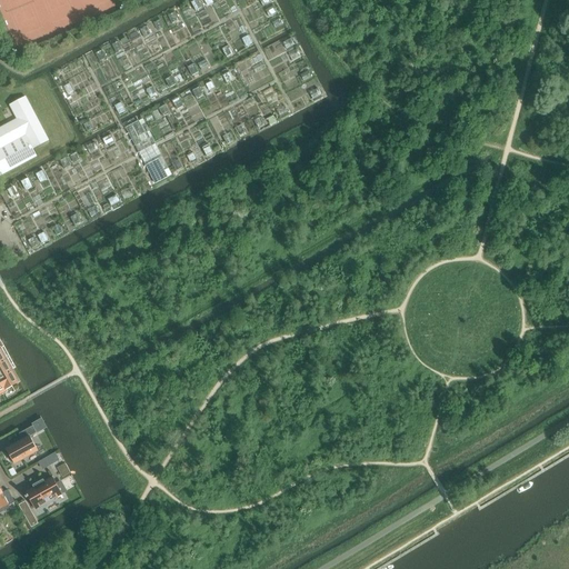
[(17,120),(0,128),(0,172),(35,155),(32,149),(47,140),(25,98),(10,107),(17,120)]
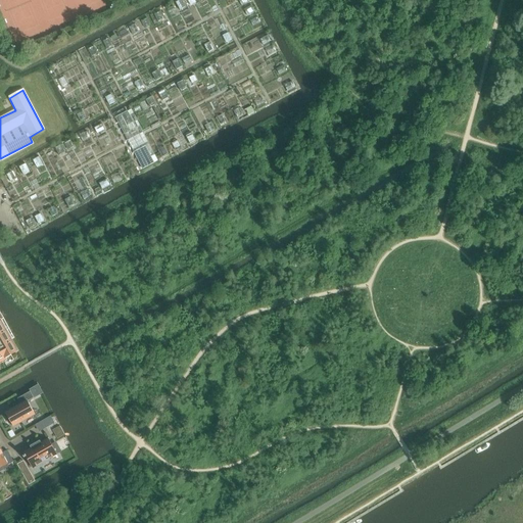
[(140,126),(132,109),(115,117),(125,134),(140,126)]
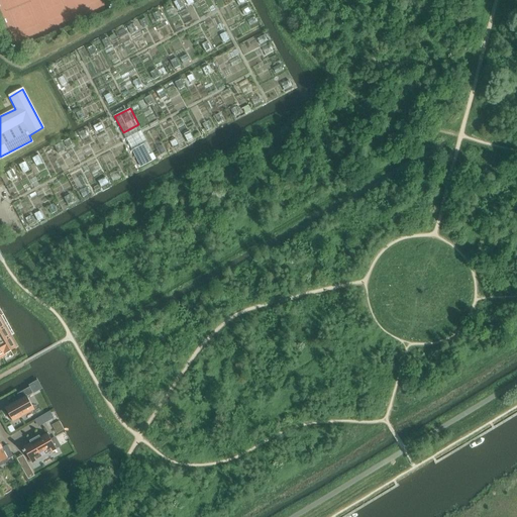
[(144,144),(132,150),(141,167),(157,159),(154,153),(150,156),(144,144)]
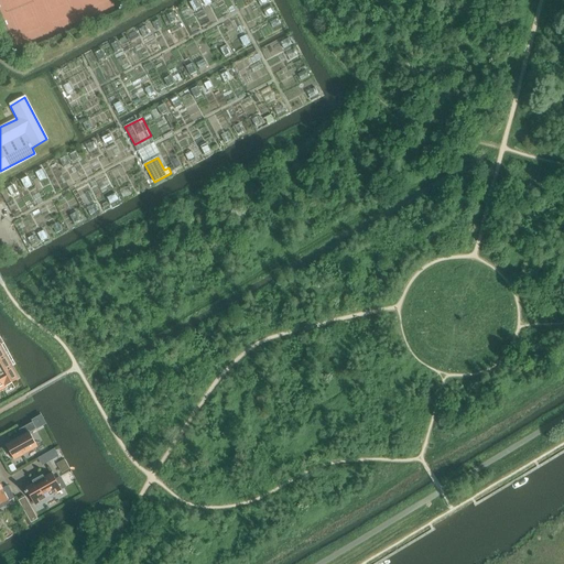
[(0,350),(0,391),(4,389),(3,388),(17,380),(0,350)]
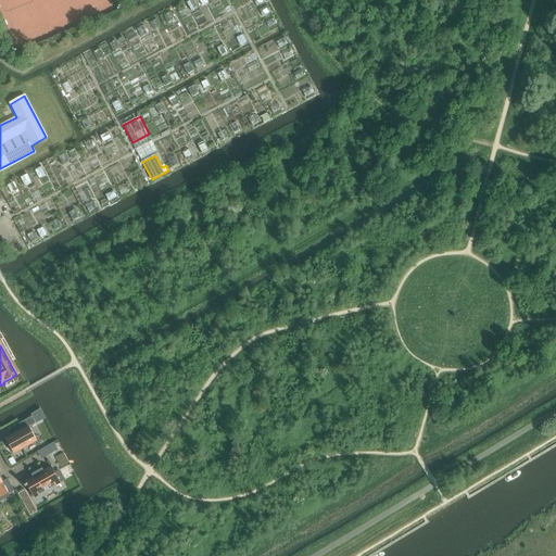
[(29,427),(36,424),(33,417),(20,424),(23,431),(7,440),(14,454),(37,441),(29,427)]
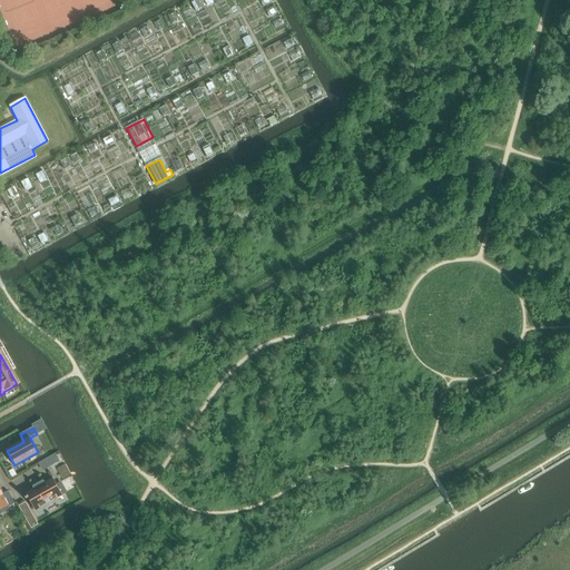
[(55,454),(39,463),(43,470),(59,461),(55,454)]
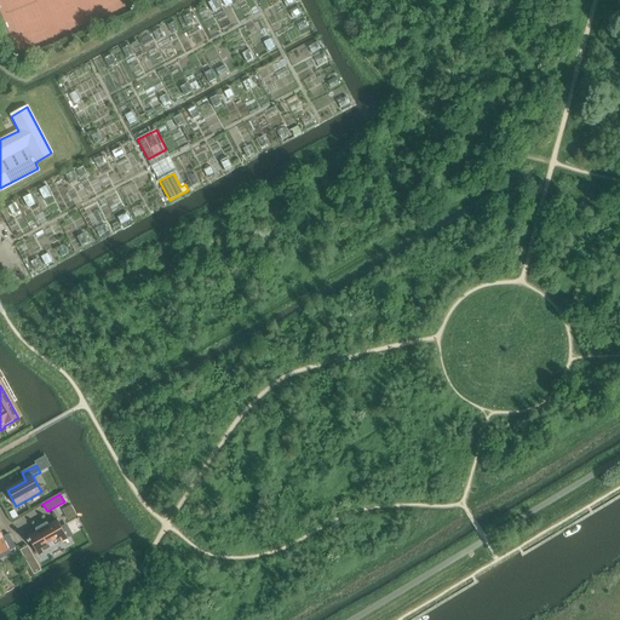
[(63,510),(68,521),(76,516),(72,506),(63,510)]
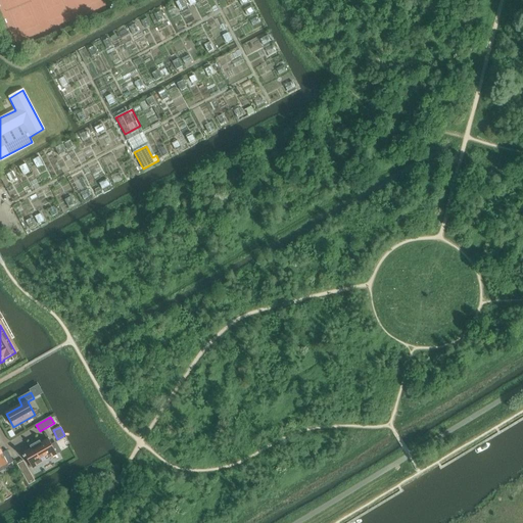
[(33,448),(25,454),(26,456),(24,457),(25,459),(27,458),(33,468),(41,463),(42,465),(49,461),(48,459),(57,454),(49,439),(41,444),(40,442),(32,447),(33,448)]
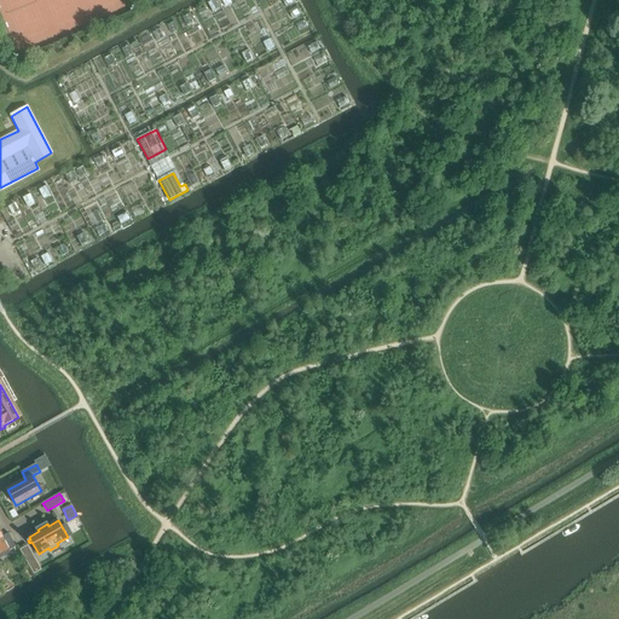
[(0,556),(1,559),(10,553),(10,551),(17,548),(9,533),(3,537),(0,531),(0,556)]
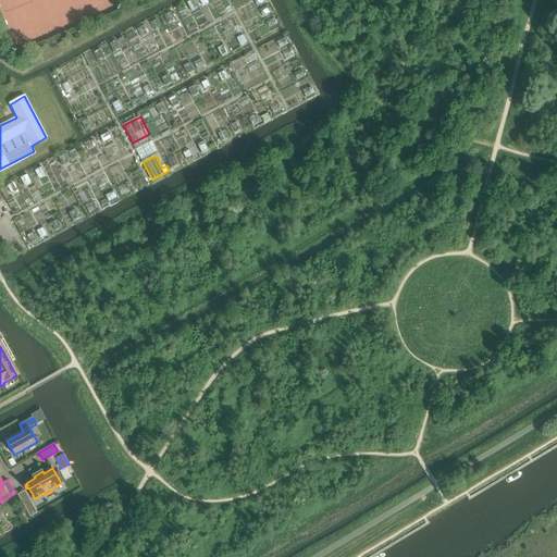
[(20,495),(24,504),(31,500),(25,492),(20,495)]
